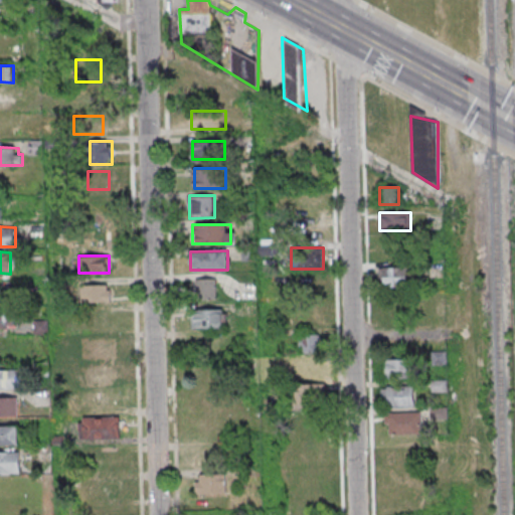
[(408,267),(380,267),(380,288),(408,288),(408,267)]
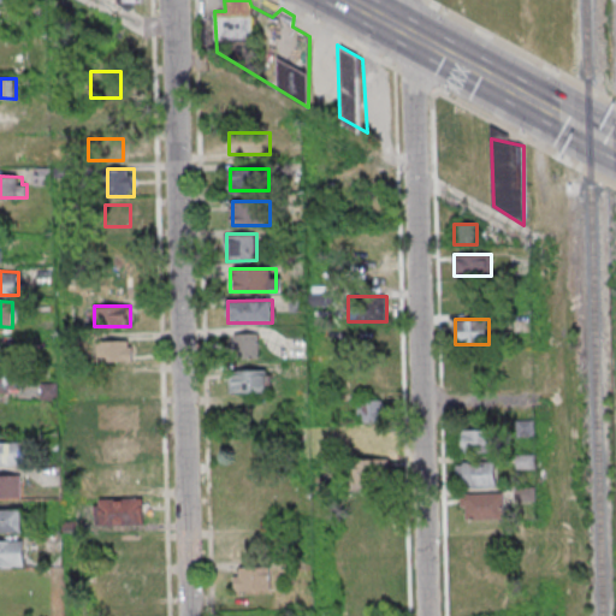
[(234,357),(259,357),(259,333),(234,333),(234,357)]
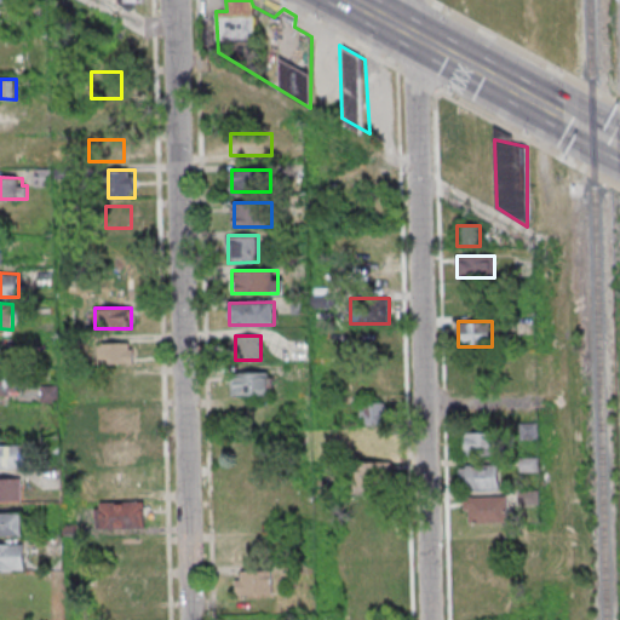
[(132,343),(102,343),(102,363),(132,363),(132,343)]
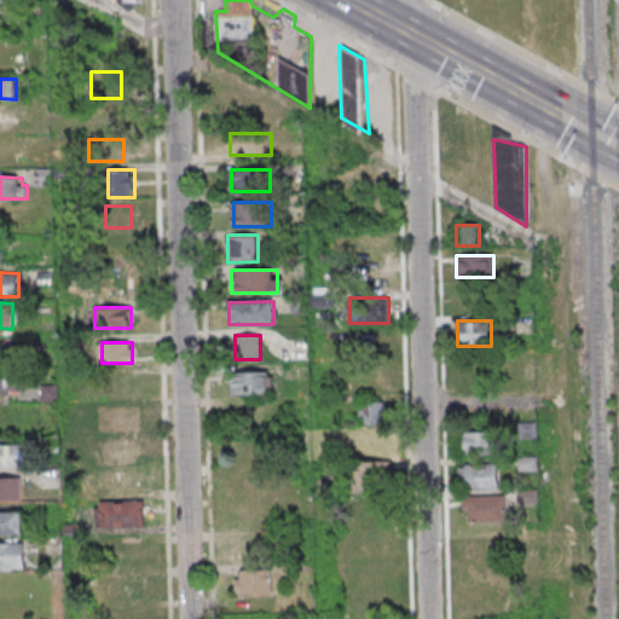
[(0,393),(22,393),(22,372),(0,372),(0,393)]
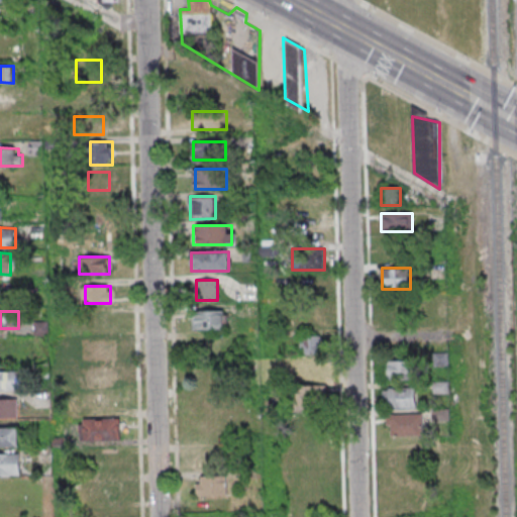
[(193,311),(193,328),(225,328),(225,311),(193,311)]
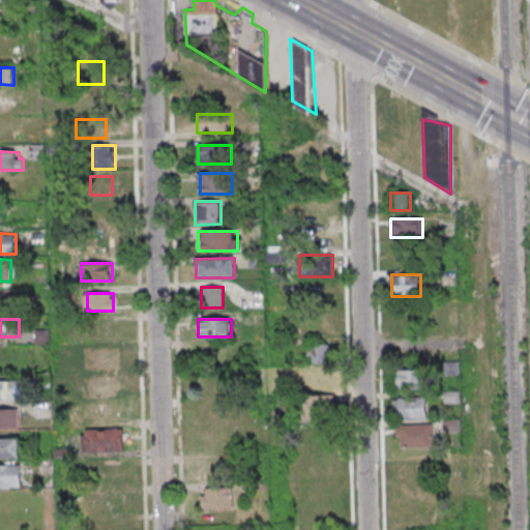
[(307,362),(329,362),(329,344),(307,344),(307,362)]
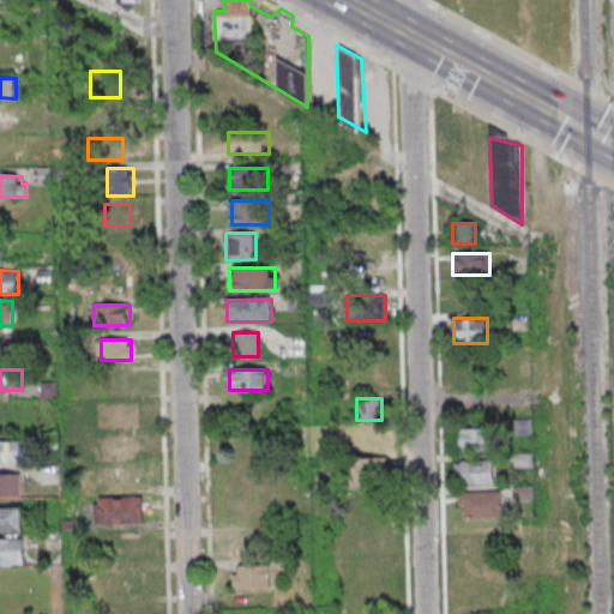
[(140,428),(140,402),(94,402),(94,428),(140,428)]
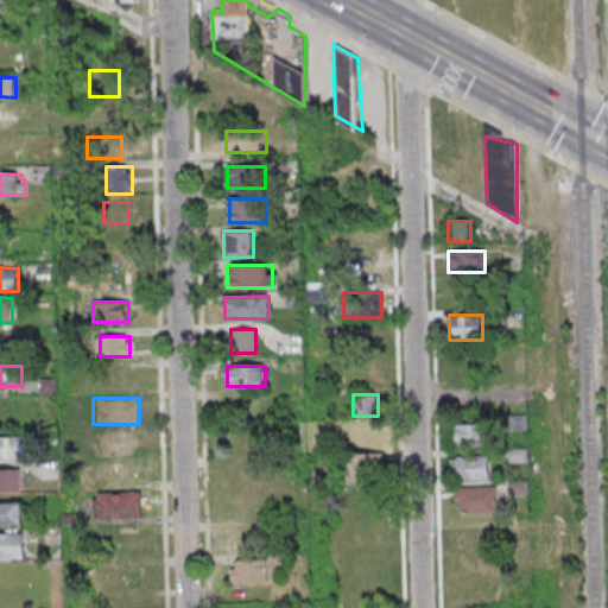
[(344,443),(379,443),(379,423),(344,423),(344,443)]
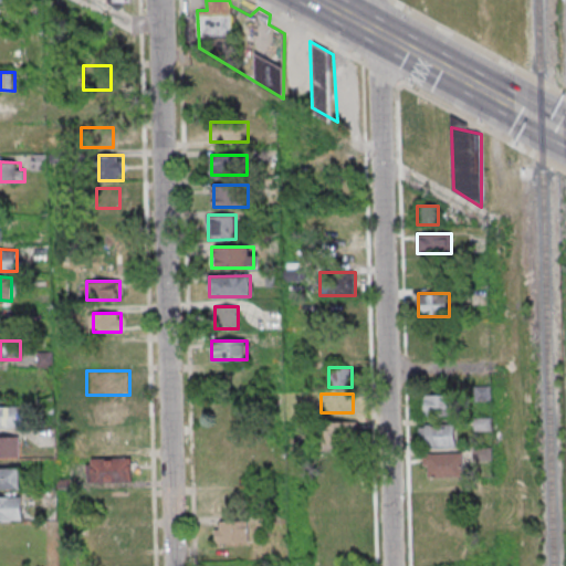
[(452,395),(420,395),(420,413),(452,413),(452,395)]
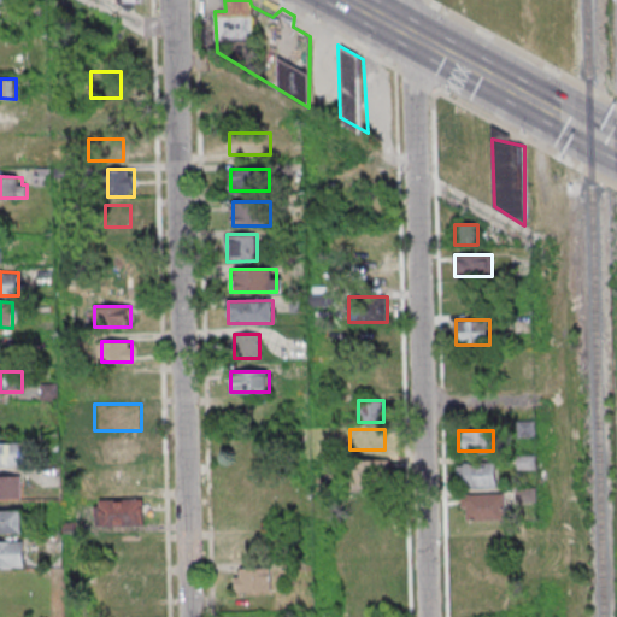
[(142,463),(142,440),(95,440),(95,463),(142,463)]
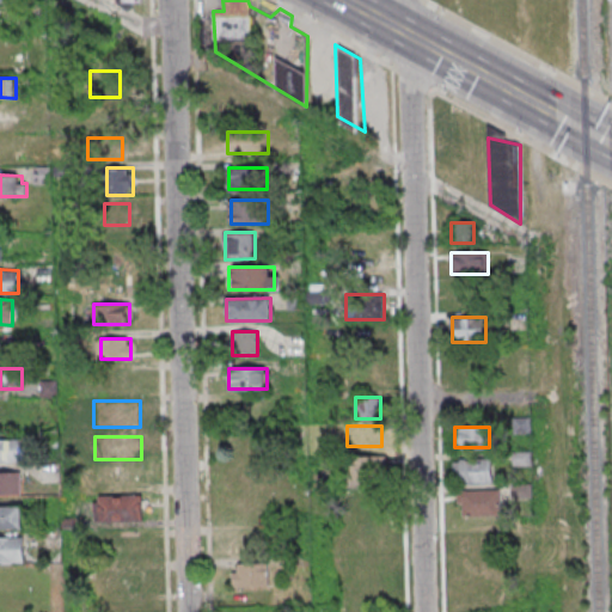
[(0,439),(0,460),(20,460),(20,440),(0,439)]
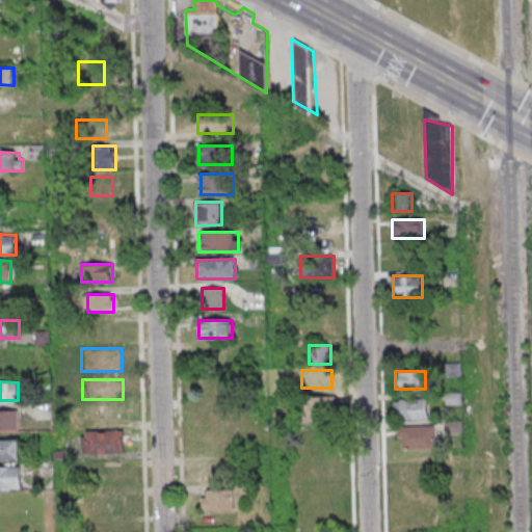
[(463,404),(463,392),(447,392),(447,404),(463,404)]
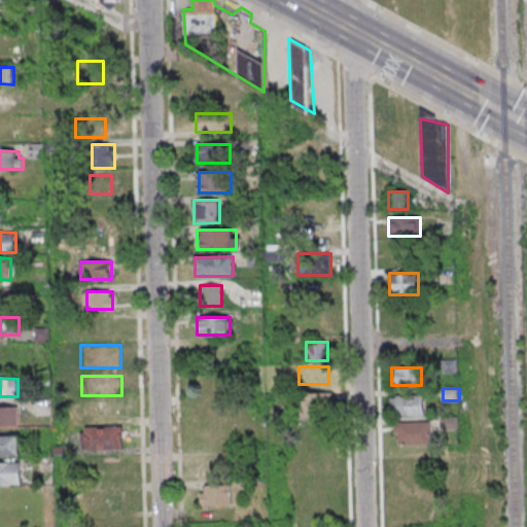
[(301,392),(301,412),(332,412),(332,392),(301,392)]
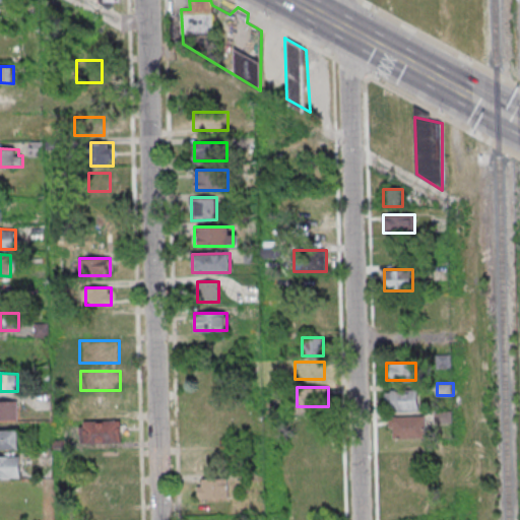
[(386,389),(386,409),(419,409),(419,389),(386,389)]
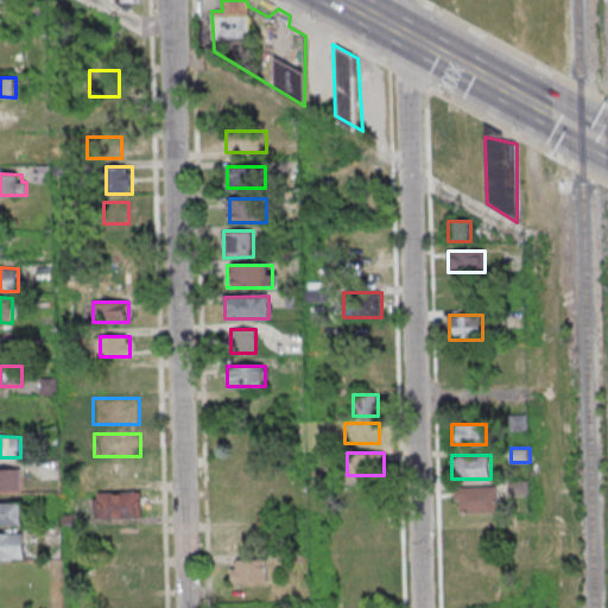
[(0,491),(21,491),(21,469),(0,469),(0,491)]
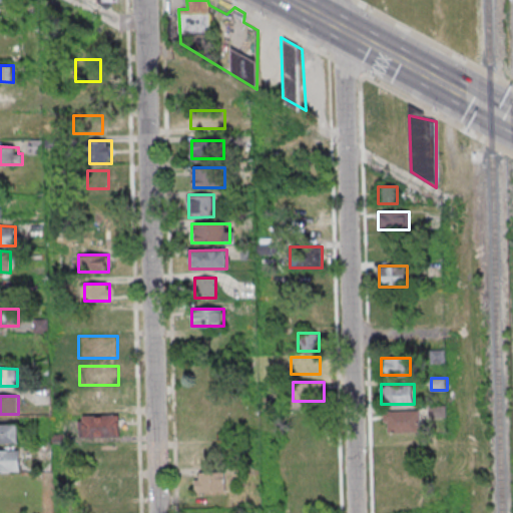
[(420,411),(384,411),(384,432),(420,432),(420,411)]
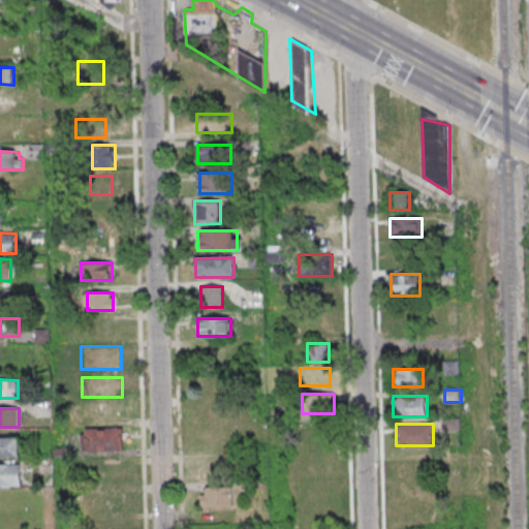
[(124,428),(81,428),(81,450),(124,450),(124,428)]
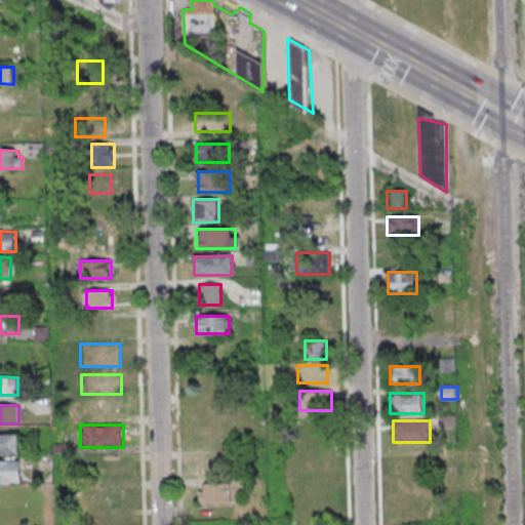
[(0,453),(19,453),(19,434),(0,434),(0,453)]
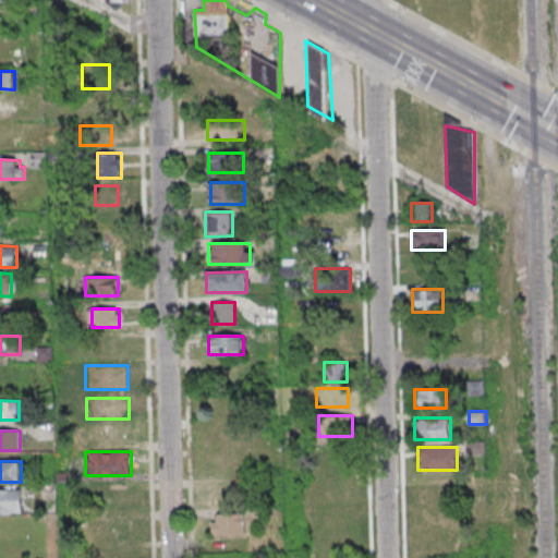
[(0,512),(22,513),(22,489),(0,489),(0,512)]
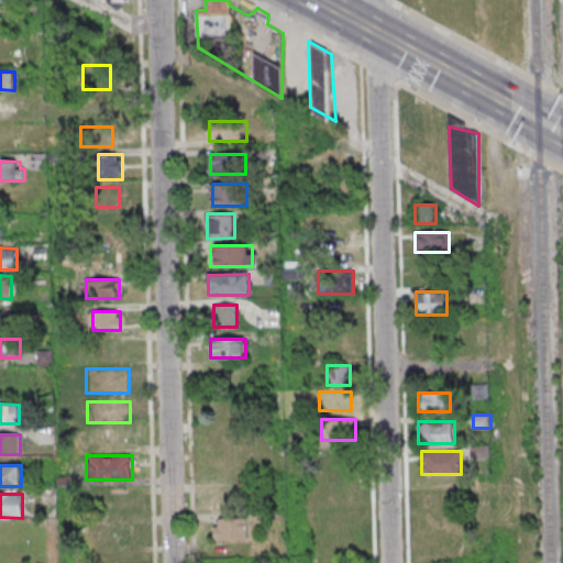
[(214,539),(246,539),(246,518),(214,518),(214,539)]
